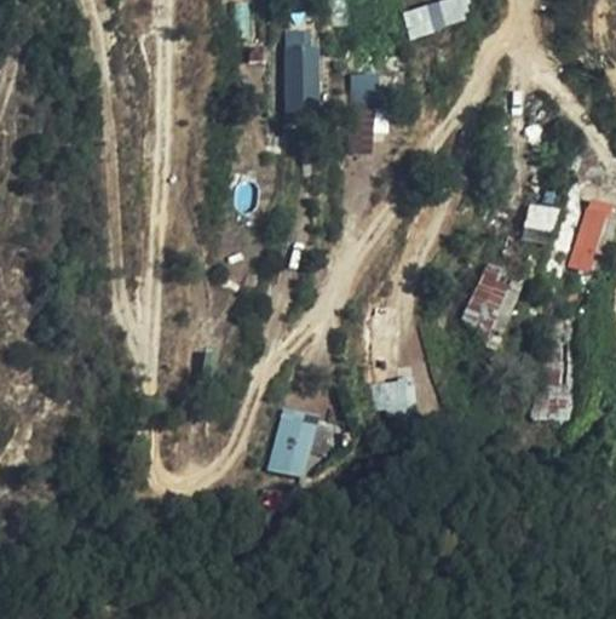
[(408,35),(468,22),(464,0),(444,0),(402,9),(408,35)]
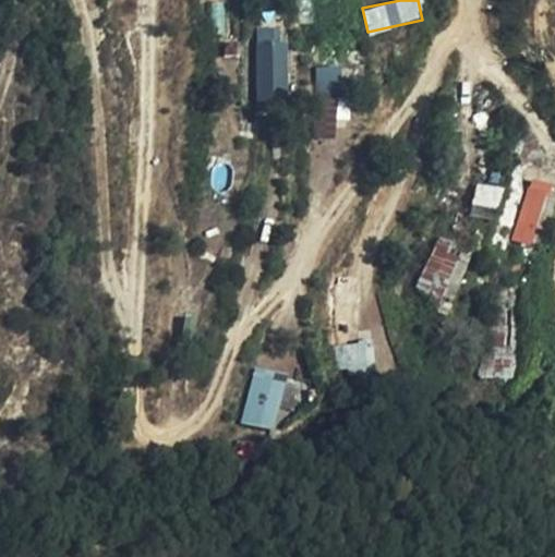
[(286,97),(285,40),(254,41),(255,98),(286,97)]
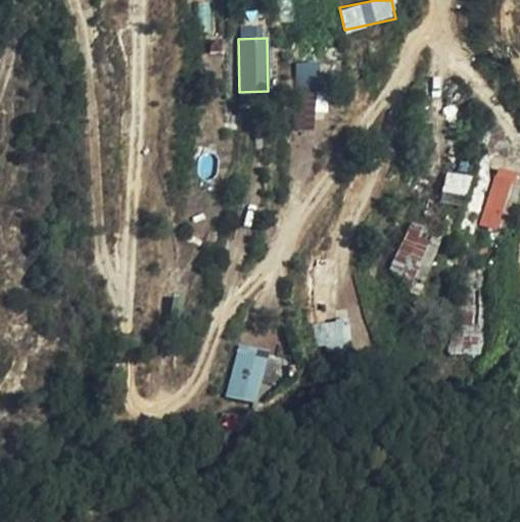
[(296,61),(294,128),(315,129),(317,61),(296,61)]
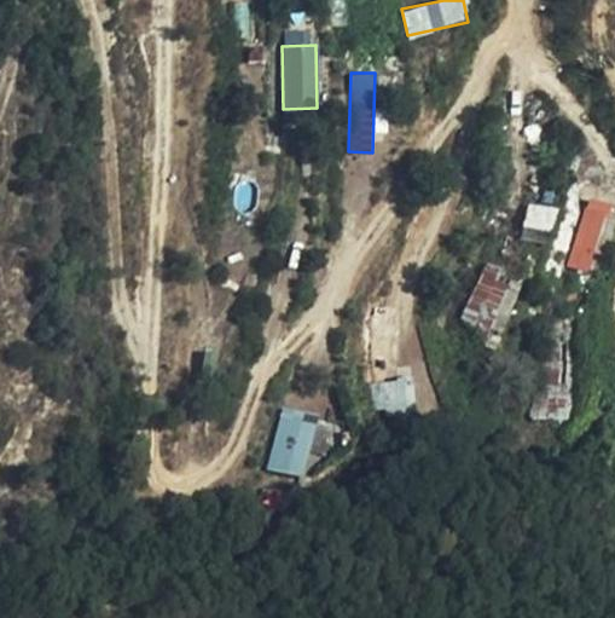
[(580,196),(569,269),(595,272),(605,200),(580,196)]
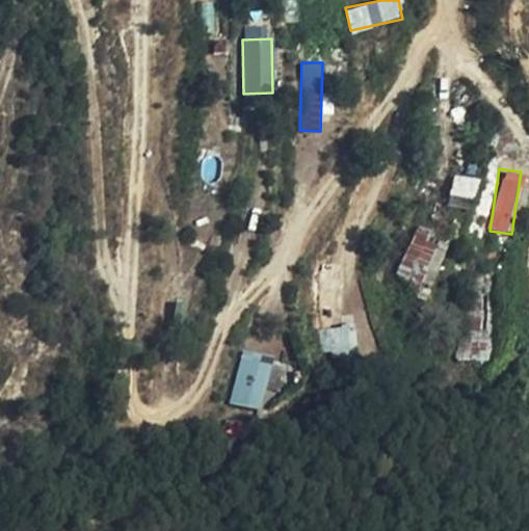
[(468,207),(475,182),(455,177),(448,202),(468,207)]
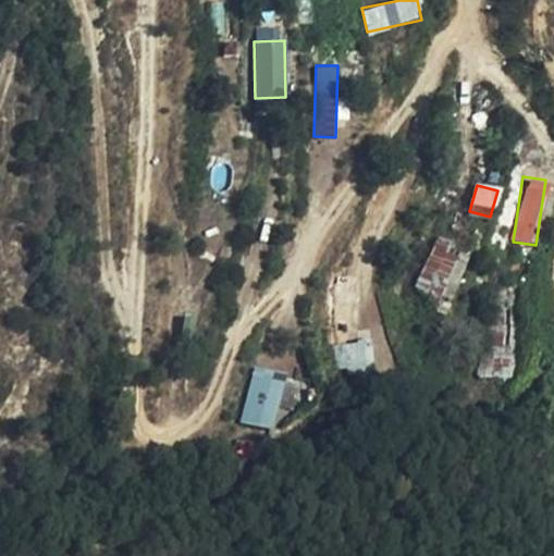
[(434,236),(414,287),(451,303),(466,263),(444,255),(448,242),(434,236)]
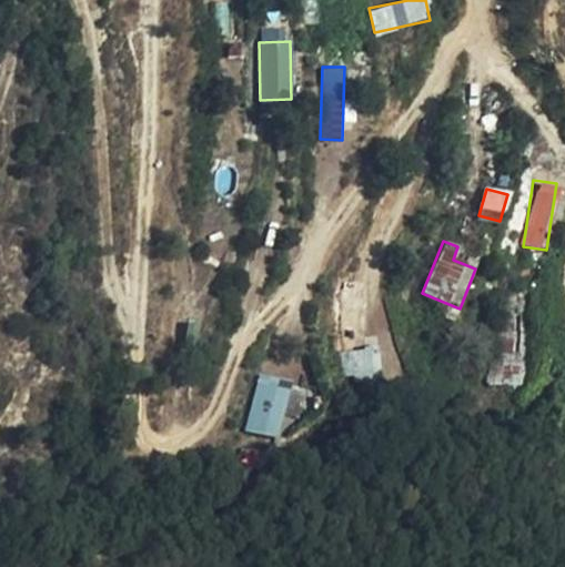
[(332,277),(332,323),(365,322),(365,276),(332,277)]
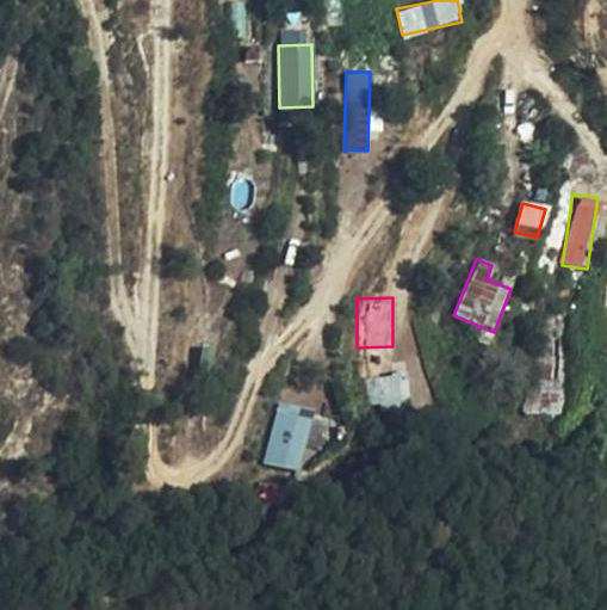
[(375,410),(408,408),(407,373),(373,374),(375,410)]
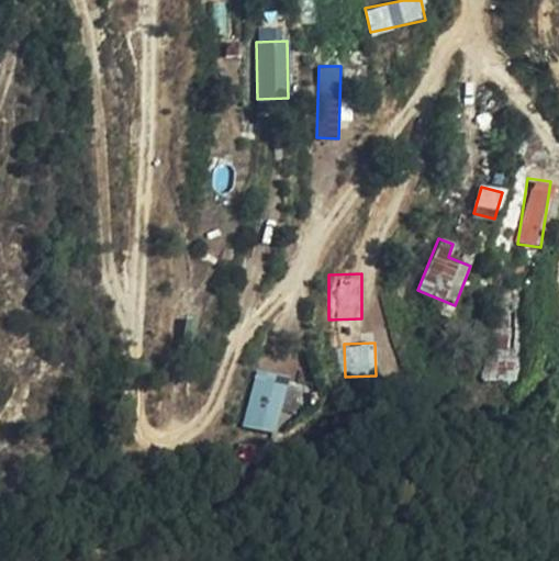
[(481,379),(514,381),(516,356),(483,354),(481,379)]
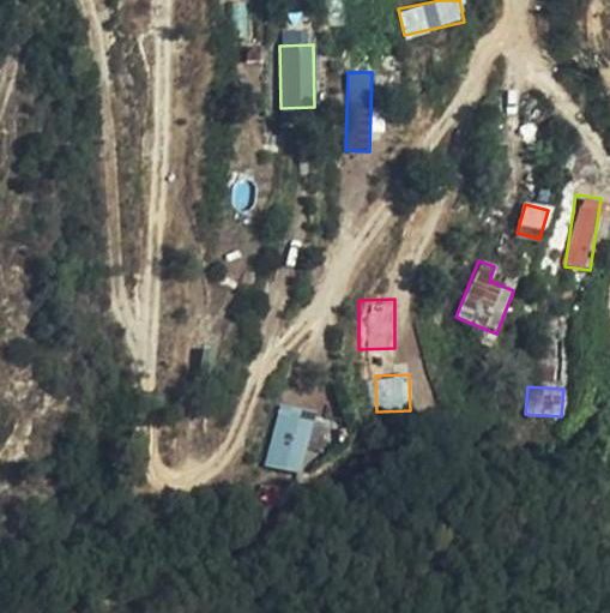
[(303,473),(314,409),(276,403),(265,467),(303,473)]
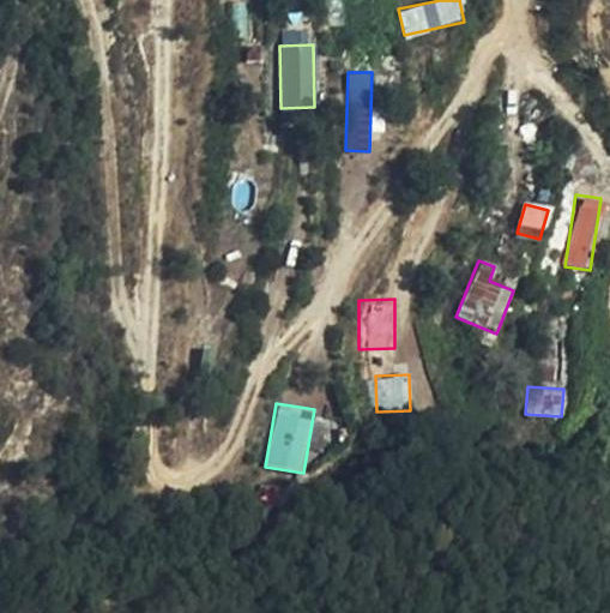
All buildings are outlined.
